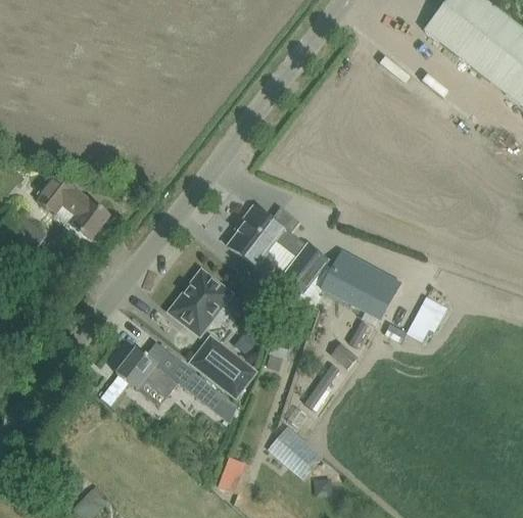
[(445,0),(424,29),(522,105),(522,28),(486,0),(445,0)]
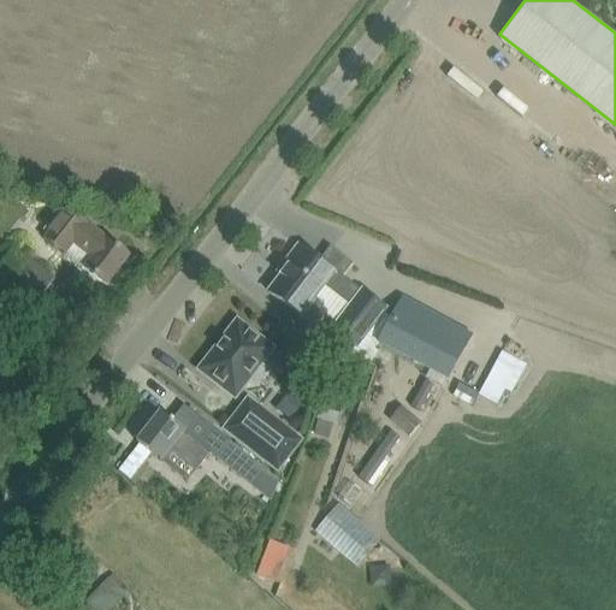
[(66,203),(45,235),(66,250),(73,240),(95,255),(88,266),(106,282),(108,279),(111,280),(114,280),(119,273),(119,270),(117,268),(129,253),(66,203)]
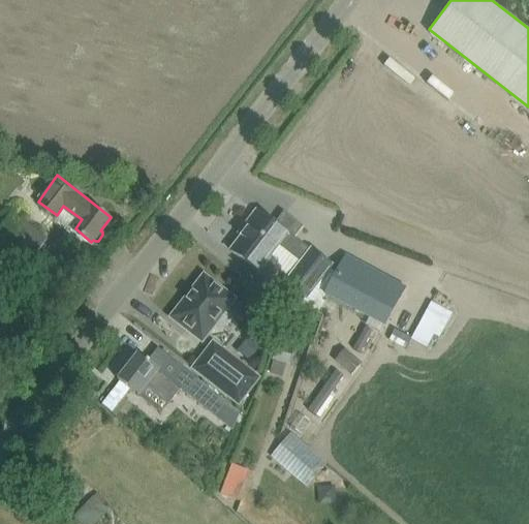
[(48,234),(12,209),(0,225),(0,238),(29,259),(48,234)]
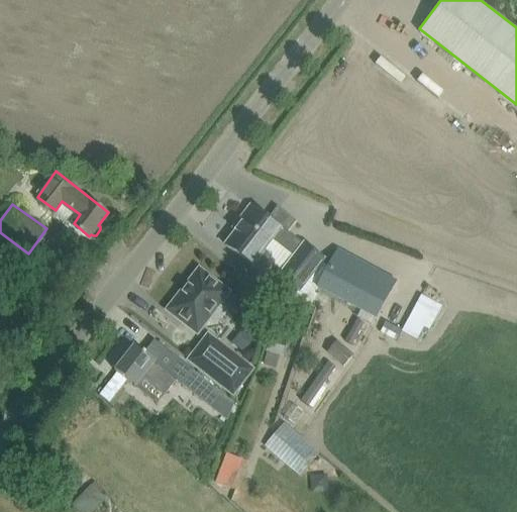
[(253,205),(225,241),(252,263),(272,237),(292,253),(277,274),(299,290),(325,256),(303,238),(303,239),(283,224),(281,226),(253,205)]
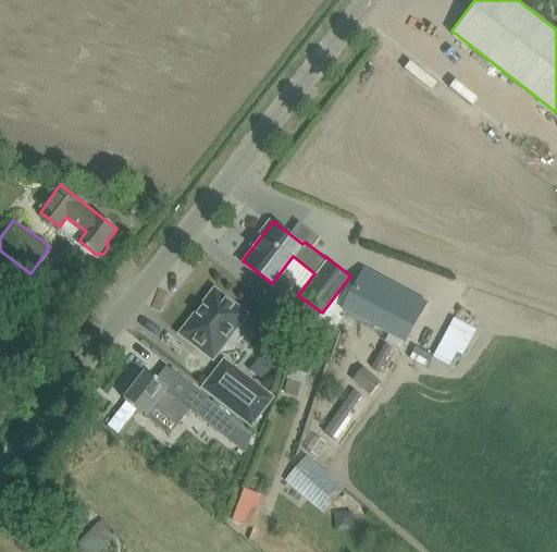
[(429,298),(364,265),(341,307),(405,341),(429,298)]
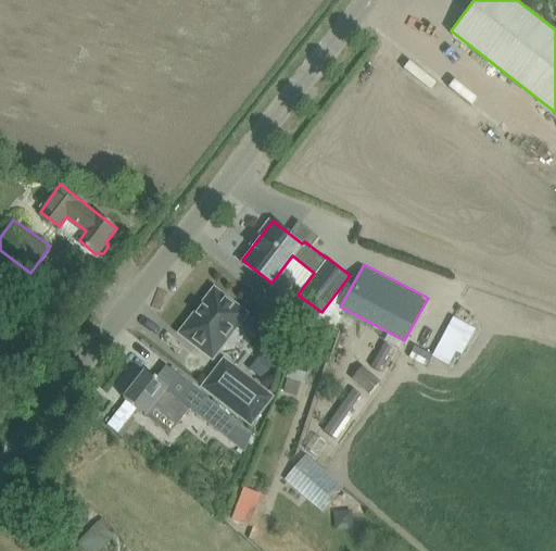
[(181,329),(212,354),(225,338),(229,341),(239,329),(235,325),(245,311),(214,287),(202,302),(204,303),(197,313),(194,312),(181,329)]
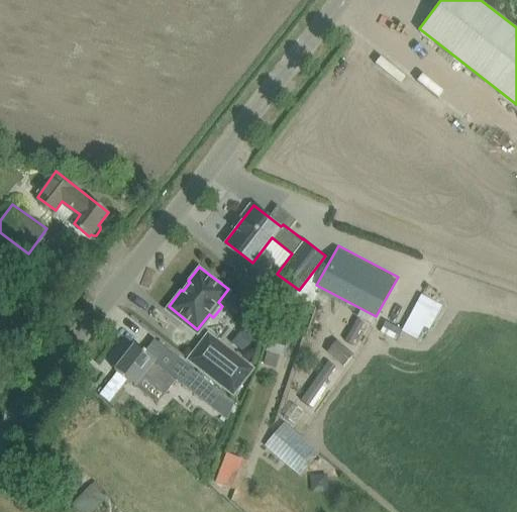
[(437,333),(455,294),(435,284),(417,323),(437,333)]
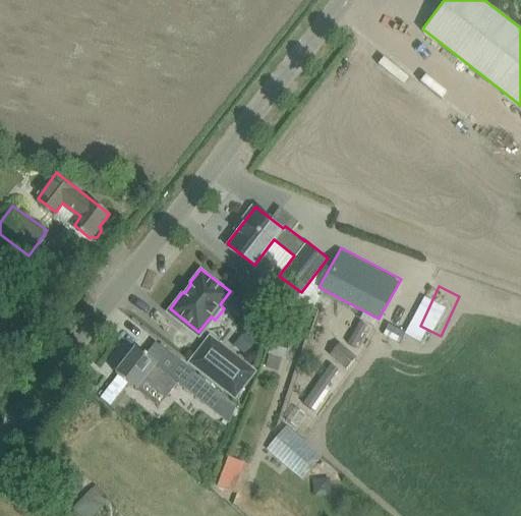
[(267,339),(276,326),(263,317),(253,330),(267,339)]
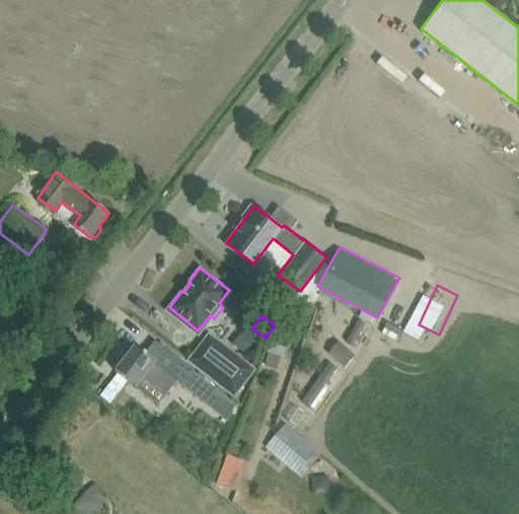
[(358,317),(346,339),(354,344),(366,321),(358,317)]
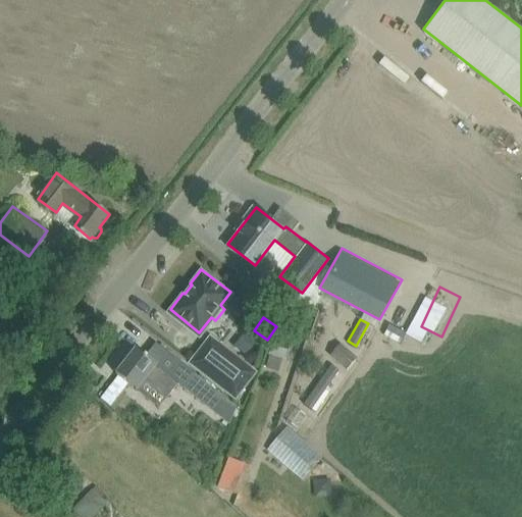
[(389,321),(383,331),(400,340),(405,330),(389,321)]
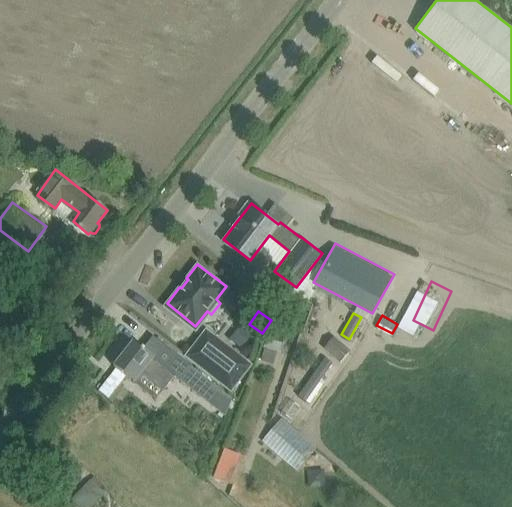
[(264,344),(260,356),(272,360),(276,348),(277,348),(283,330),(269,325),(263,344),(264,344)]
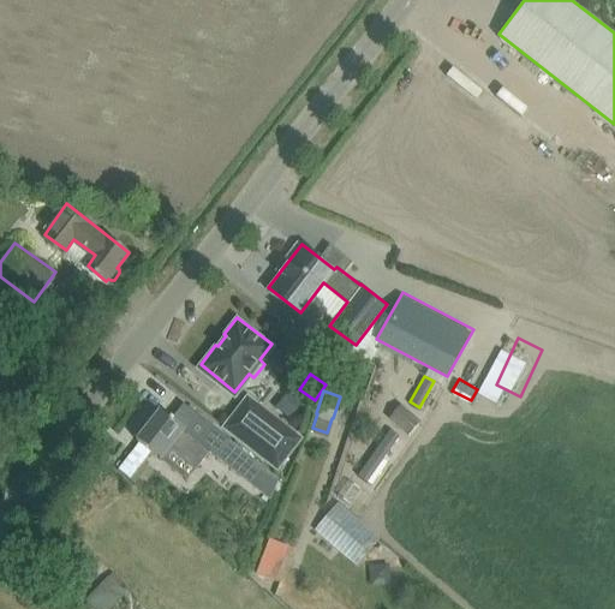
[(226,424),(278,464),(299,436),(248,396),(226,424)]
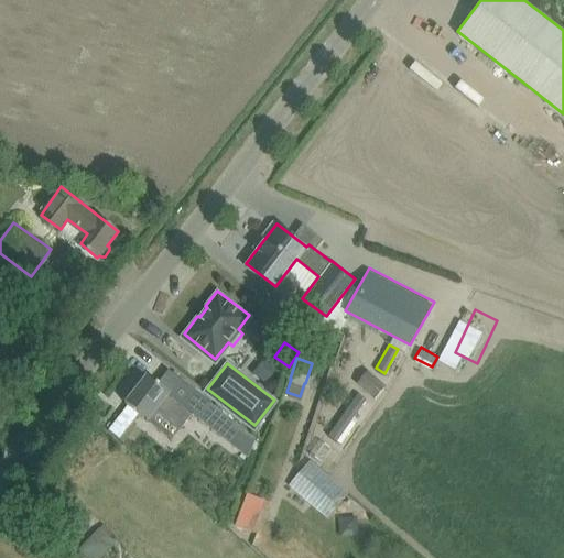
[(368,369),(357,381),(375,396),(384,383),(368,369)]
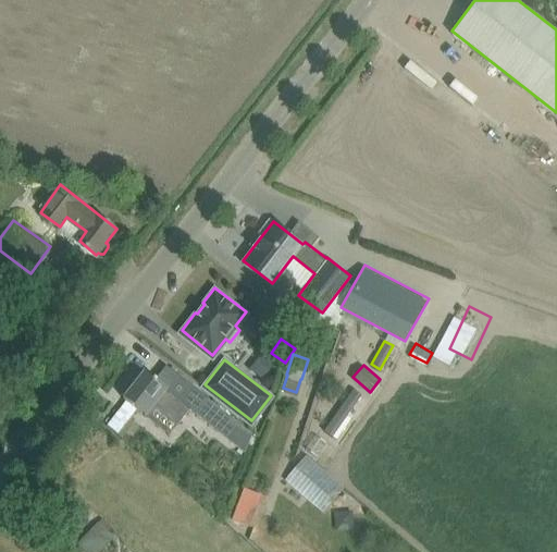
[(171,405),(183,414),(189,405),(146,369),(124,396),(141,411),(146,413),(157,400),(168,408),(171,405)]
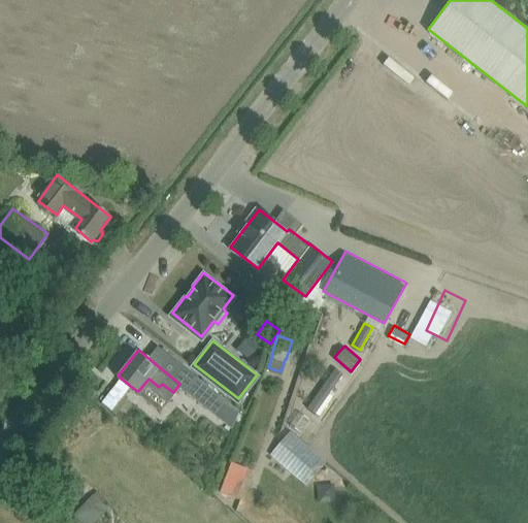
[(334,366),(306,405),(316,412),(343,372),(334,366)]
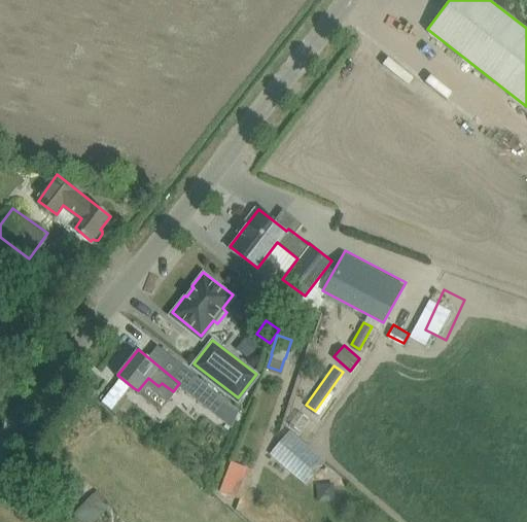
[(205,404),(215,391),(196,376),(185,388),(205,404)]
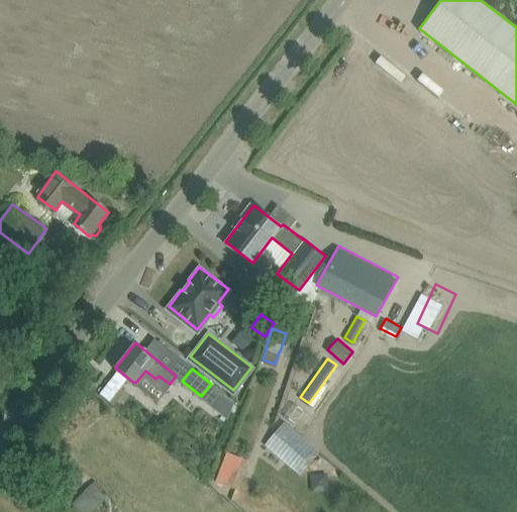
[(265,442),(300,473),(319,449),(284,419),(265,442)]
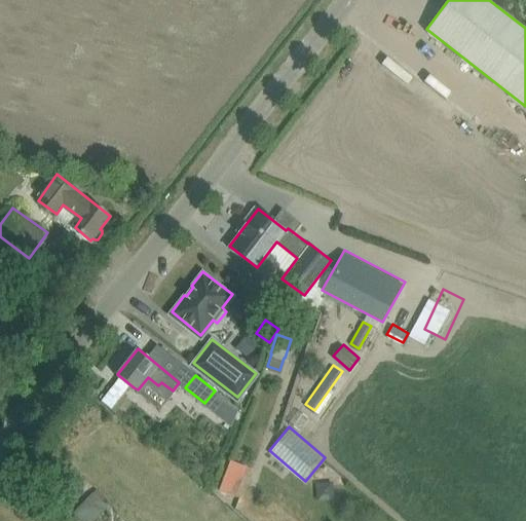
[(230,460),(219,489),(234,494),(246,466),(230,460)]
